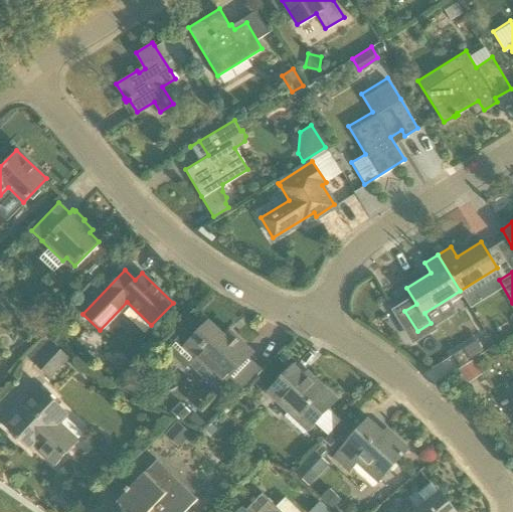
[(227,341),(207,322),(184,345),(195,355),(187,363),(214,389),(249,352),(231,334),(230,335),(231,336),(227,341)]
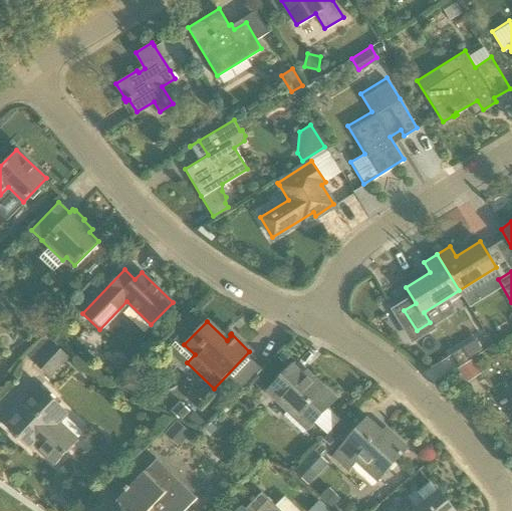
[(475,337),(461,346),(468,357),(481,348),(475,337)]
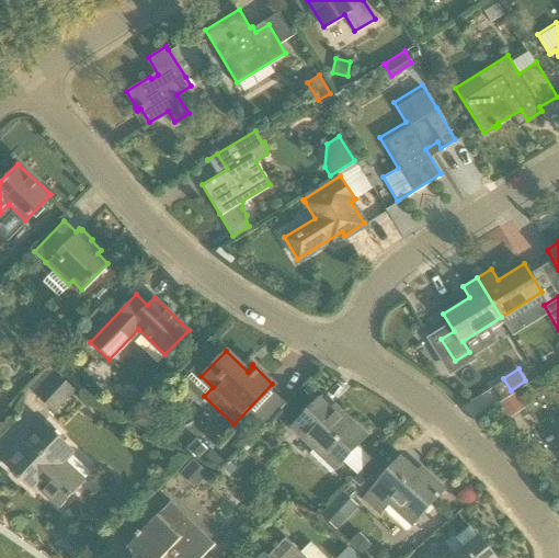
[(75,388),(56,372),(35,394),(54,411),(75,388)]
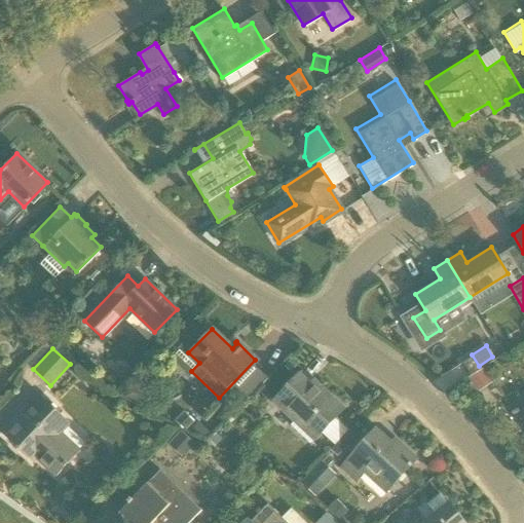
[(480,367),(479,366),(472,355),(461,361),(470,373),(480,367)]
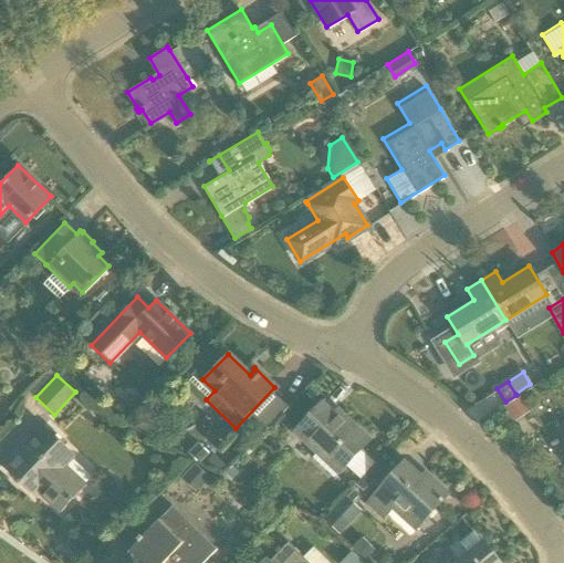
[(311,385),(303,393),(310,399),(317,392),(311,385)]
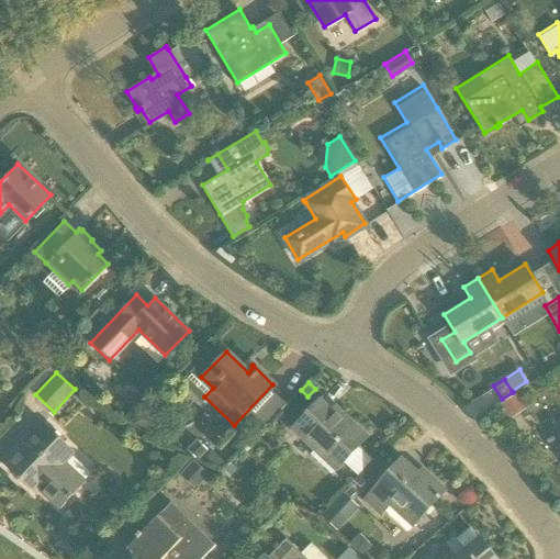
[(338,416),(318,398),(291,427),(335,469),(367,435),(343,412),(338,416)]
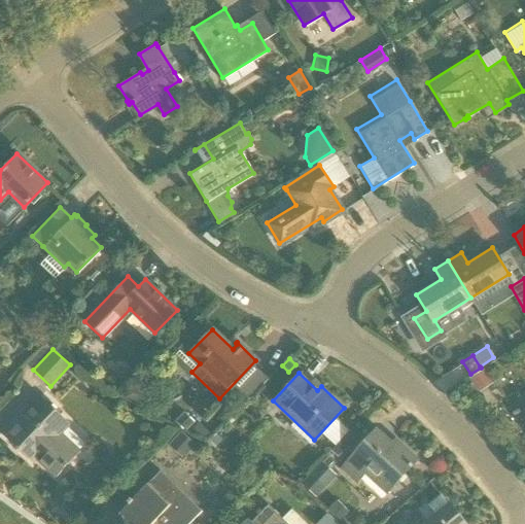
[(55,435),(67,421),(41,396),(5,434),(0,430),(0,431),(31,460),(35,456),(56,476),(75,454),(55,435)]
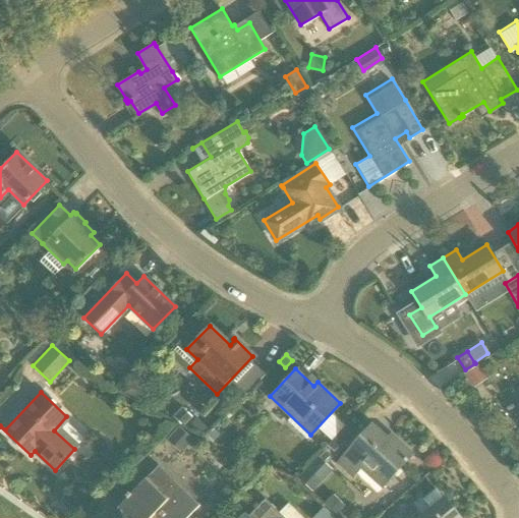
[(180,406),(172,415),(182,425),(191,416),(180,406)]
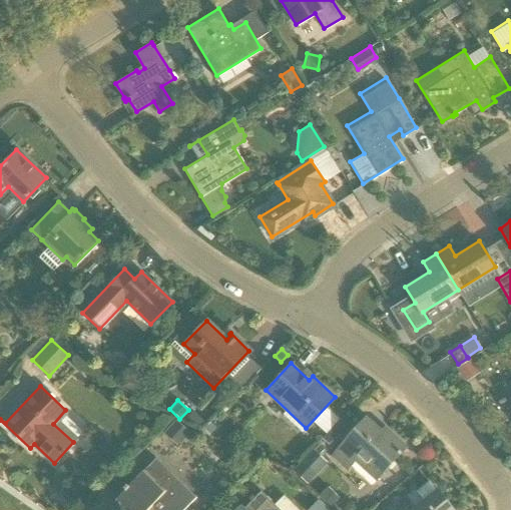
[(192,410),(187,415),(199,428),(205,422),(192,410)]
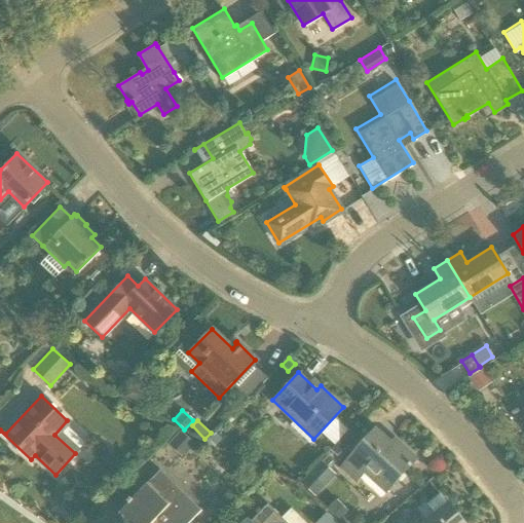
[(397,450),(388,442),(389,441),(374,427),(338,467),(354,481),(359,476),(380,494),(384,489),(385,490),(415,457),(402,445),(397,450)]
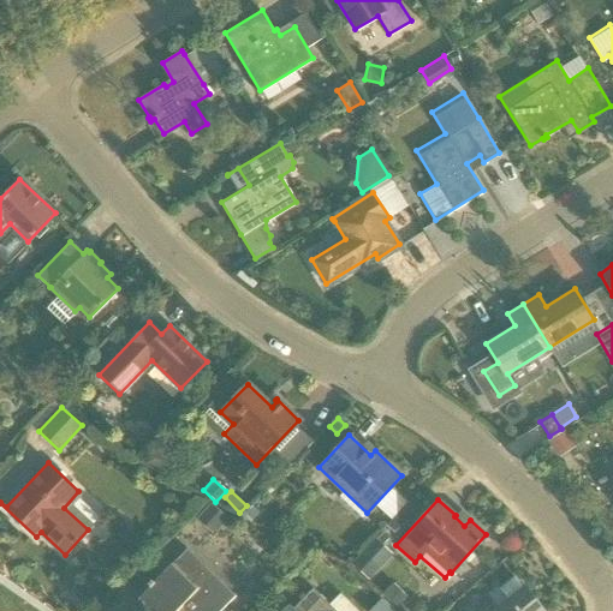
[(209,501),(196,517),(213,532),(227,516),(209,501)]
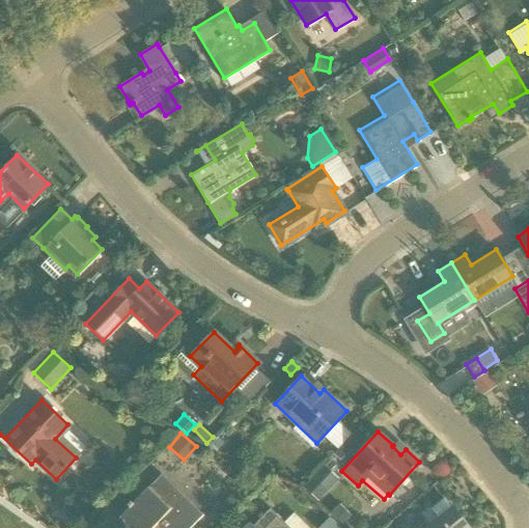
[(218,437),(209,446),(216,449),(223,442),(218,437)]
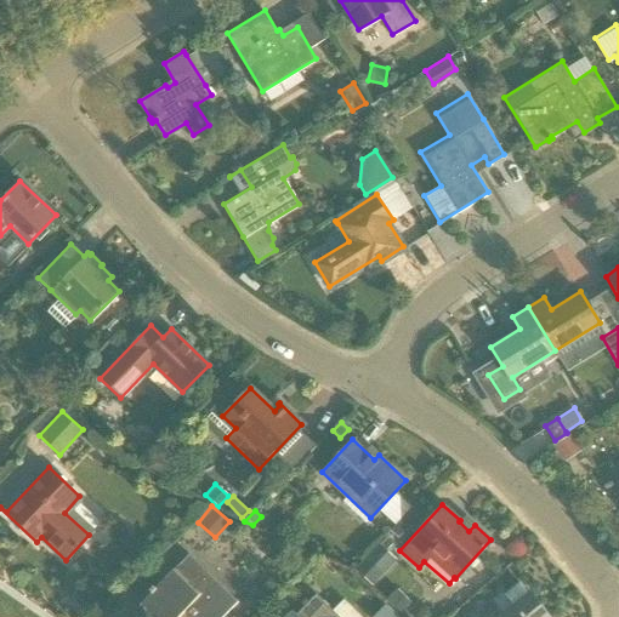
[(401,518),(388,532),(396,540),(408,525),(401,518)]
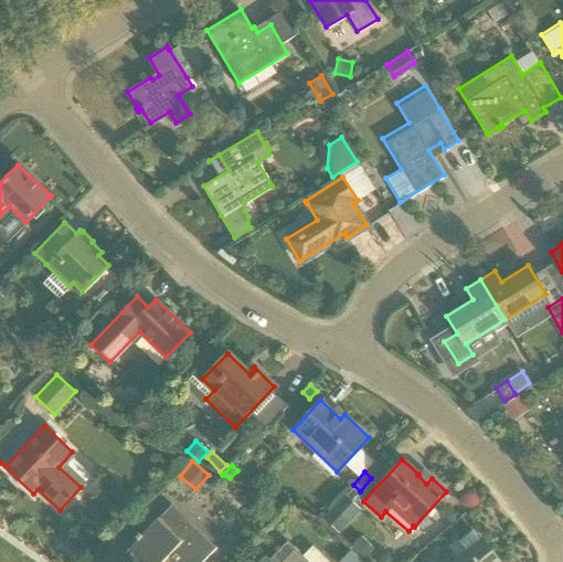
[(199,561),(214,547),(171,504),(126,549),(139,561),(159,561),(173,549),(182,558),(178,561),(199,561)]
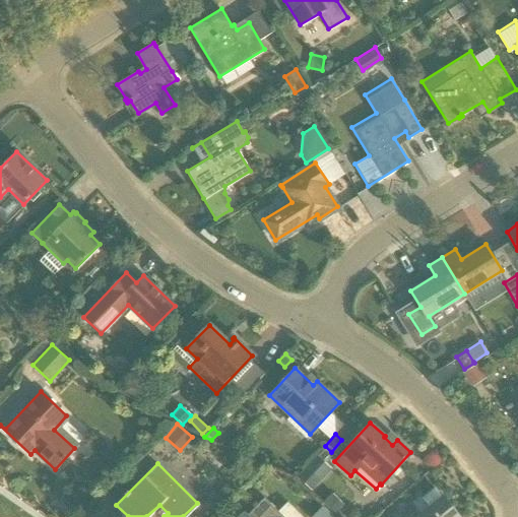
[(304,466),(296,475),(311,490),(319,480),(304,466)]
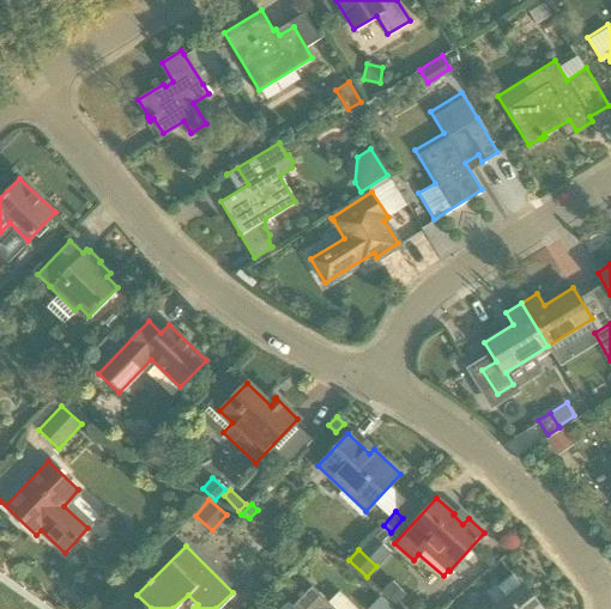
[(391,601),(401,590),(389,578),(379,589),(391,601)]
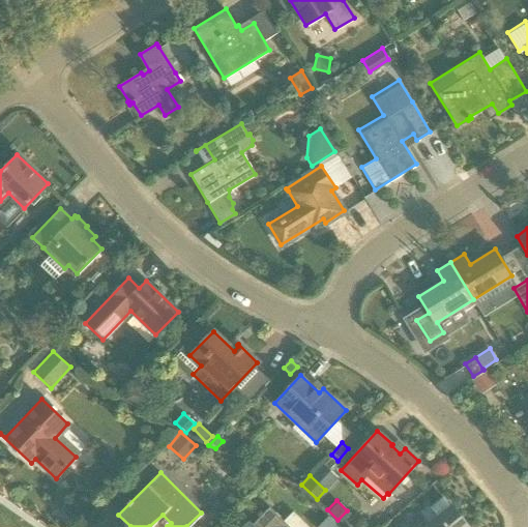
[(469,526),(450,504),(422,526),(469,526)]
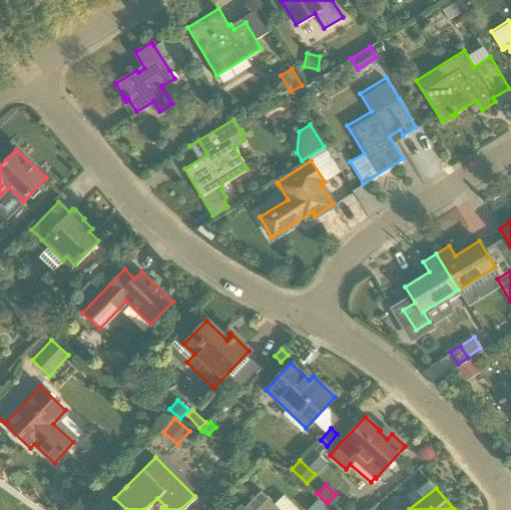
[(281,509),(274,503),(260,490),(241,509),(237,506),(232,509),(281,509)]
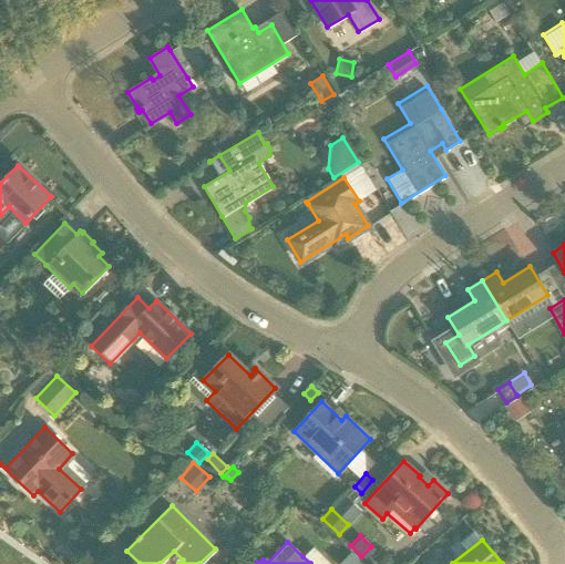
[(351,550),(338,563),(365,563),(366,563),(351,550)]
